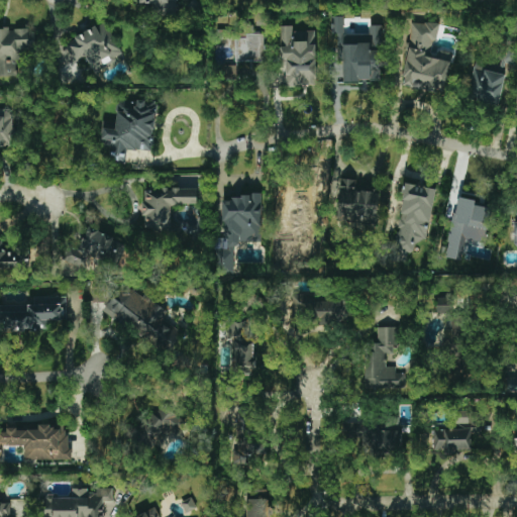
[(138,0),(139,3),(150,4),(150,14),(176,15),(177,0),(171,0),(138,0)]
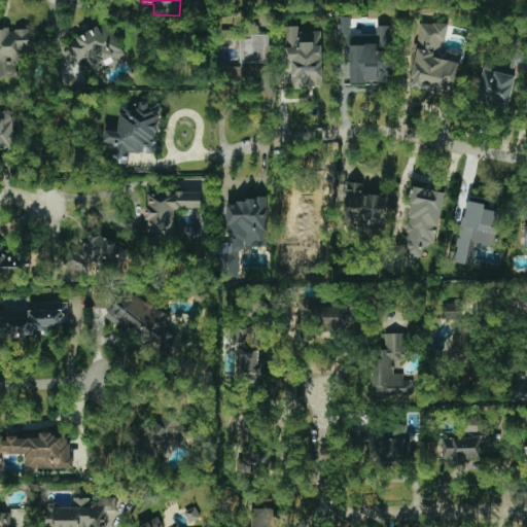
[(350,34),(350,16),(339,16),(339,34),(350,34)]
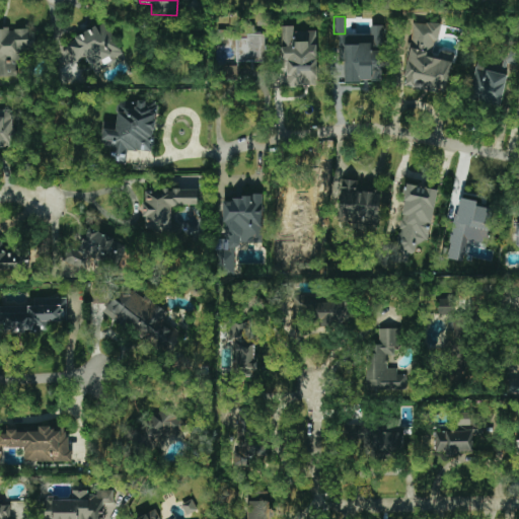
[(453,52),(437,49),(441,25),(414,20),(403,86),(447,93),(453,52)]
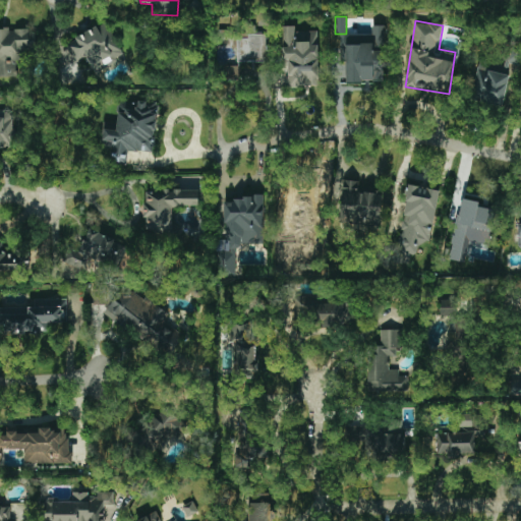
[(85,56),(94,72),(125,55),(106,21),(60,46),(70,64),(85,56)]
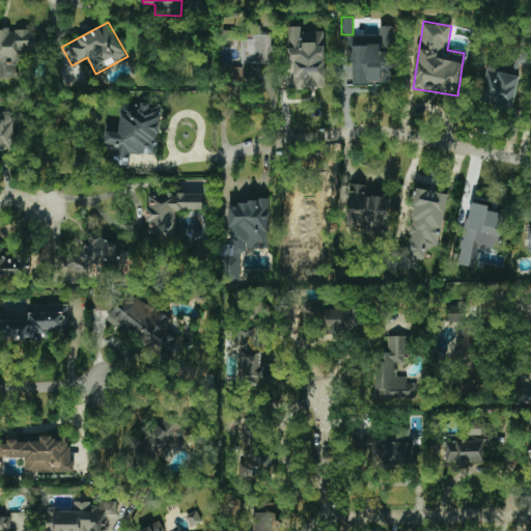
[(324,31),(301,32),(301,26),(288,27),(289,59),(292,59),(294,88),(326,87),(324,31)]
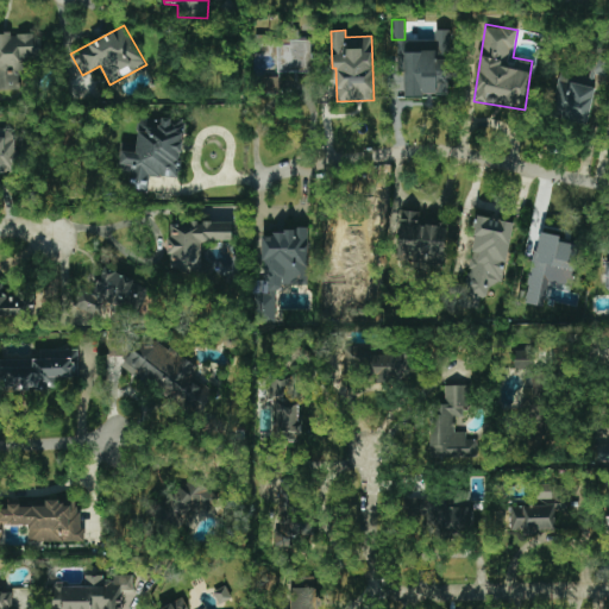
[(311,73),(312,39),(289,39),(289,44),(277,44),(277,73),(311,73)]
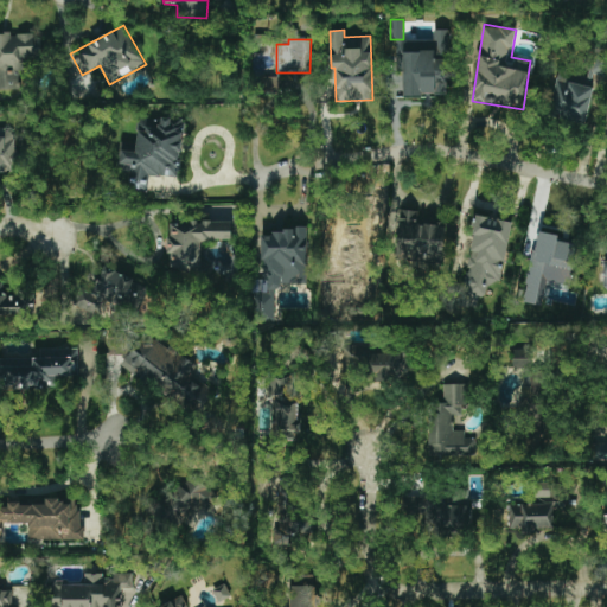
[(586,125),(595,75),(606,77),(606,69),(606,43),(590,40),(583,77),(572,75),(570,83),(555,80),(548,116),(586,125)]
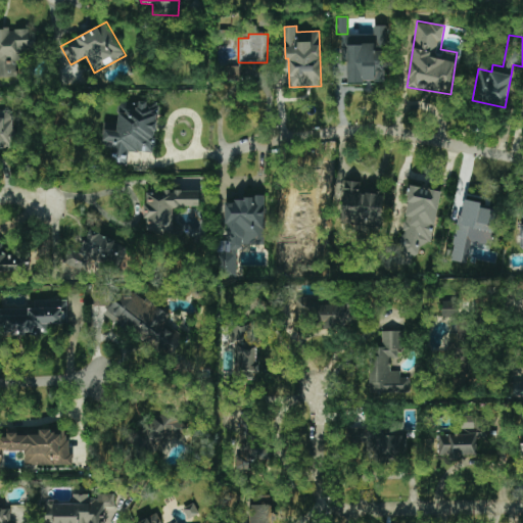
[(225,81),(239,80),(238,65),(224,66),(225,81)]
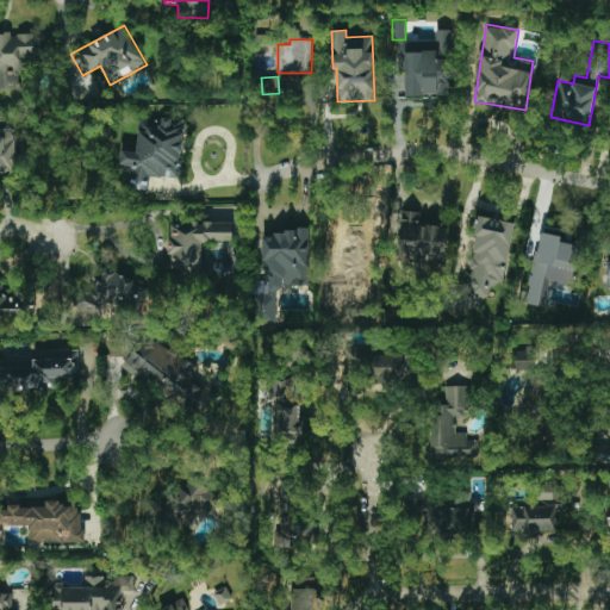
[(150,176),(181,179),(186,122),(139,118),(137,144),(122,143),(119,174),(130,174),(130,191),(148,192),(150,176)]
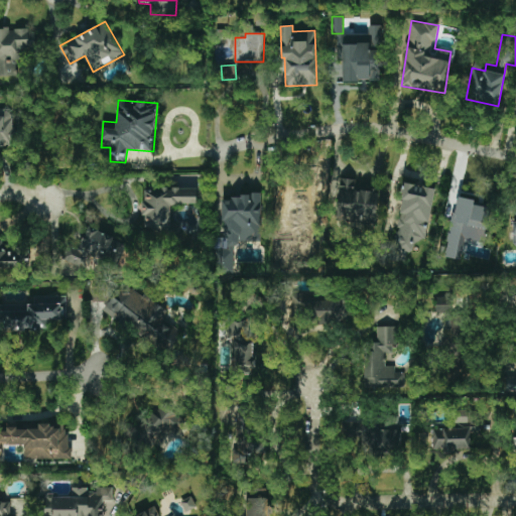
[(336,222),(376,223),(377,191),(355,191),(355,179),(337,178),(336,222)]
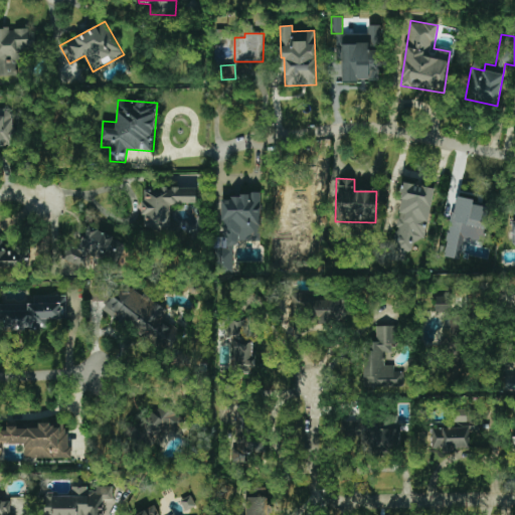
[(435,188),(404,182),(390,259),(408,262),(412,239),(422,241),(426,221),(428,221),(435,188)]
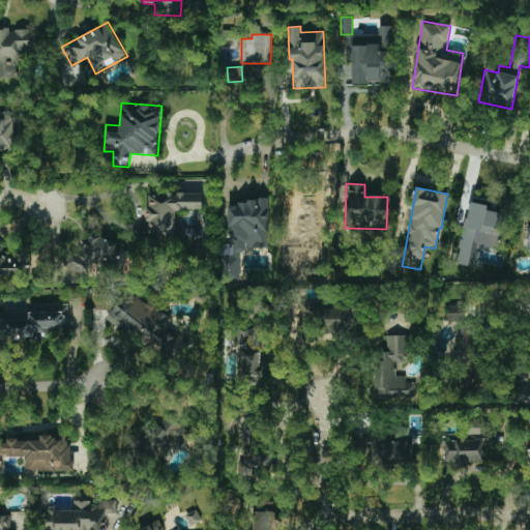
[(286,190),(287,212),(328,211),(327,189),(286,190)]
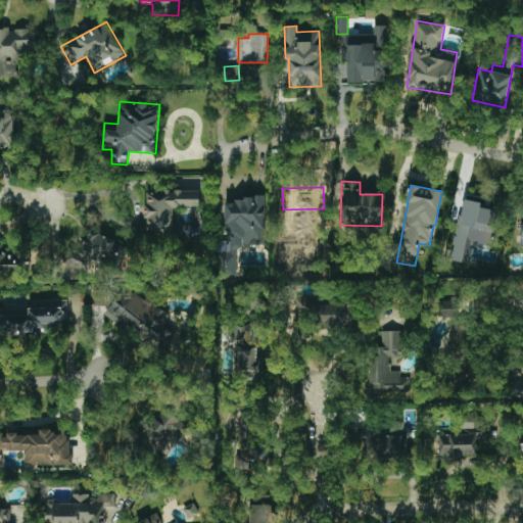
[(199,190),(146,190),(146,232),(174,232),(174,206),(200,206),(199,190)]
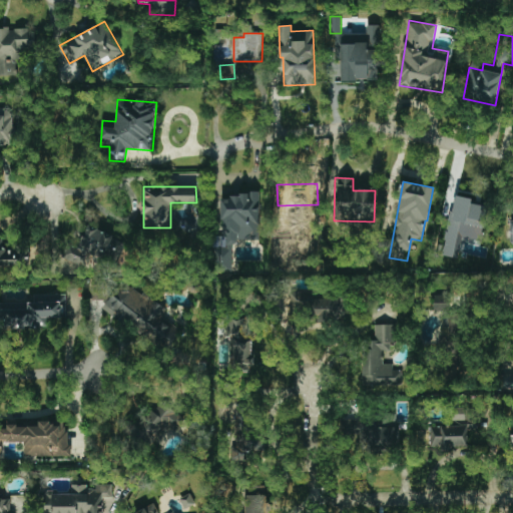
[(260,240),(261,194),(229,193),(229,199),(222,199),(221,236),(213,235),(213,270),(232,270),(232,239),(260,240)]
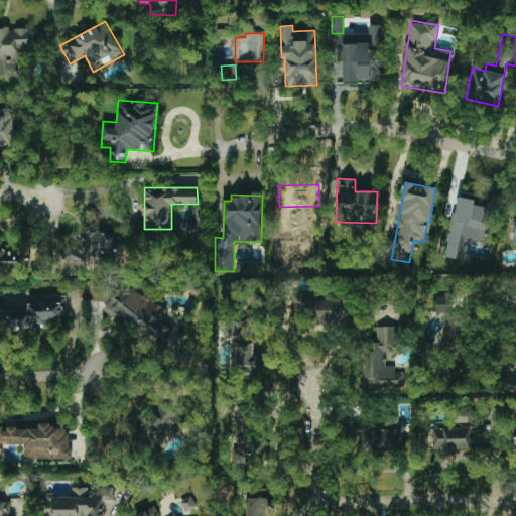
[(465,238),(484,242),(491,208),(474,205),(475,200),(456,197),(444,258),(461,261),(465,238)]
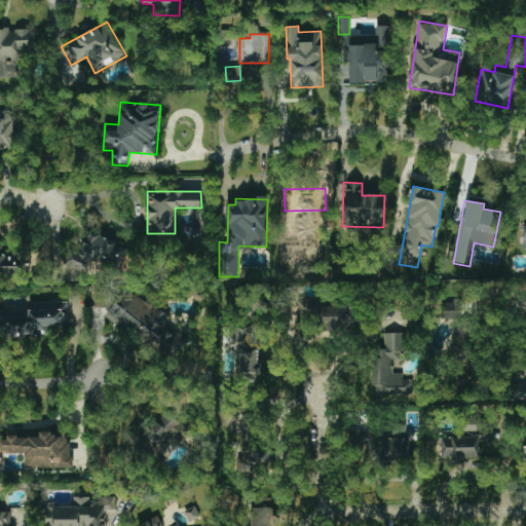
[(65,258),(115,279),(129,248),(89,231),(80,253),(69,249),(65,258)]
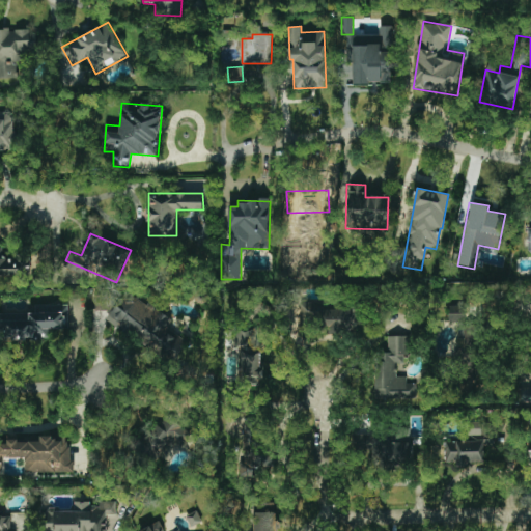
[(171,320),(128,289),(107,318),(170,363),(186,341),(166,327),(171,320)]
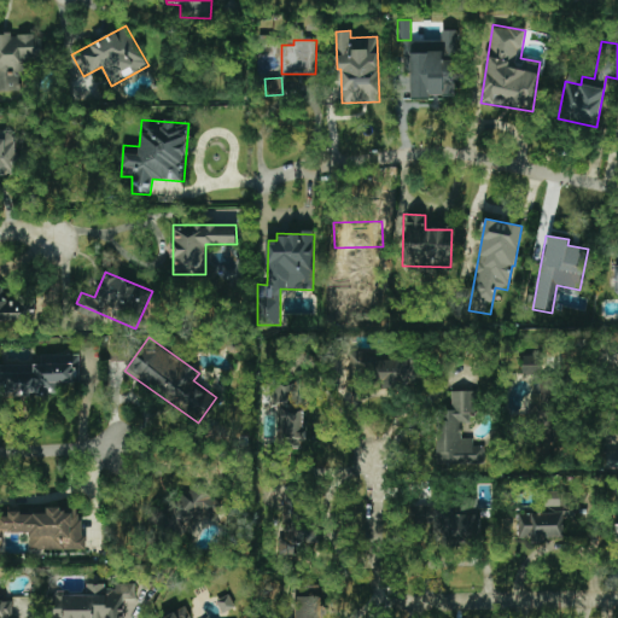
[(3,395),(54,395),(54,384),(79,384),(79,355),(36,355),(36,371),(16,371),(16,365),(0,363),(0,366),(0,365),(0,383),(3,384),(3,395)]
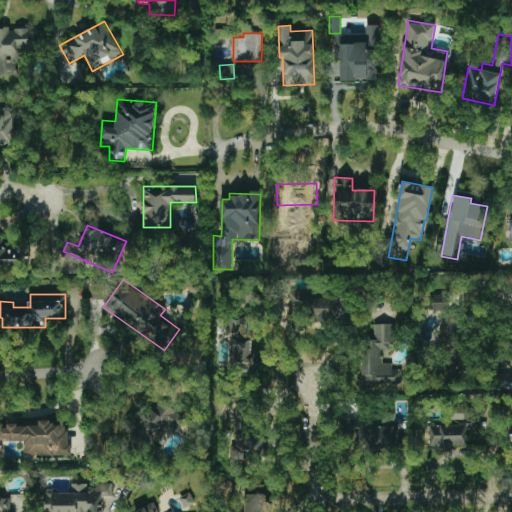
[(289,294),(289,316),(338,317),(339,295),(289,294)]
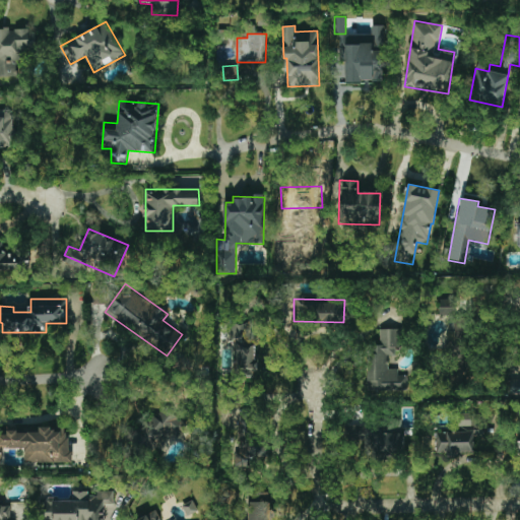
[(439,300),(439,314),(455,315),(455,300),(439,300)]
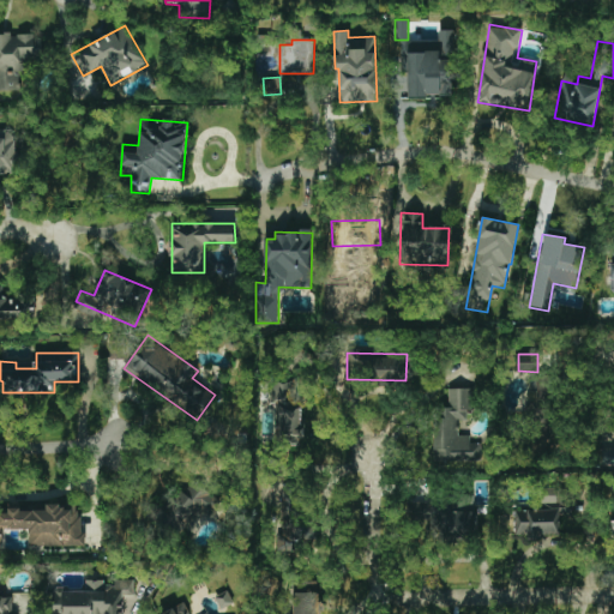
[(557,377),(533,375),(529,451),(554,451),(557,377)]
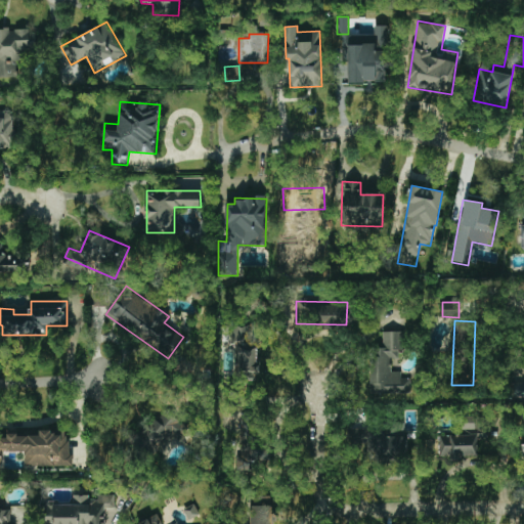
[(232,378),(256,379),(257,324),(233,323),(232,378)]
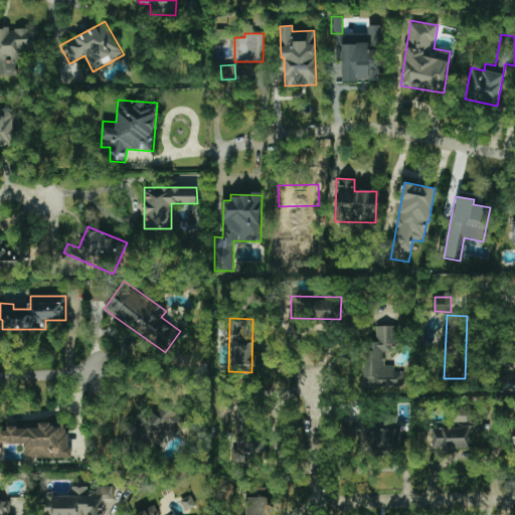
[(403,387),(403,372),(394,372),(394,365),(384,365),(384,352),(394,352),(394,326),(375,326),(375,340),(364,340),(364,387),(403,387)]
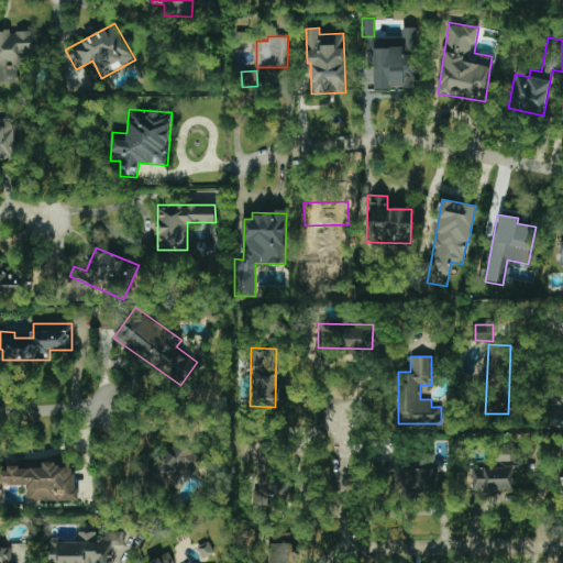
[(562,410),(552,411),(552,427),(562,426),(562,410)]
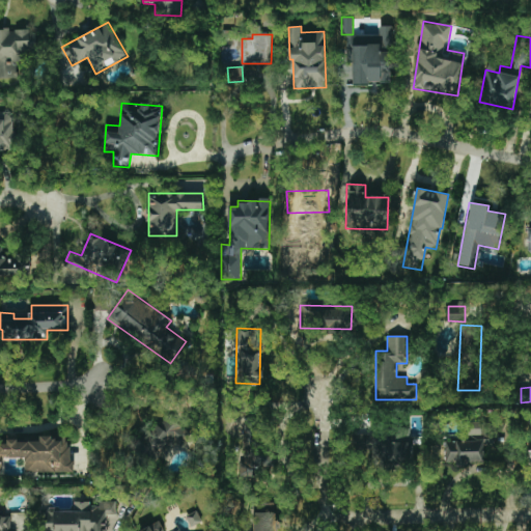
[(190,432),(166,414),(143,443),(137,439),(128,449),(150,467),(167,445),(175,451),(190,432)]
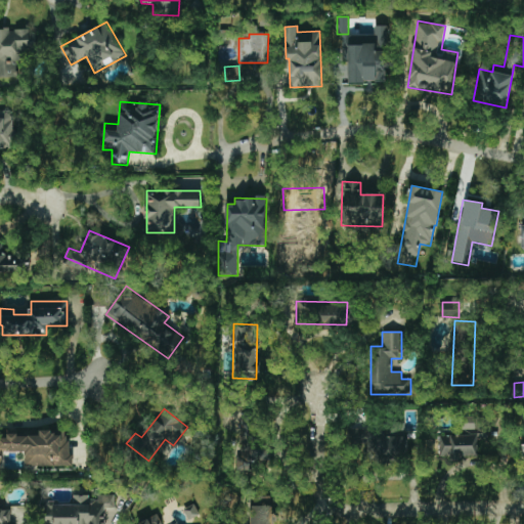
[(440,435),(440,456),(449,456),(449,459),(477,459),(477,437),(489,437),(489,417),(463,417),(463,435),(440,435)]
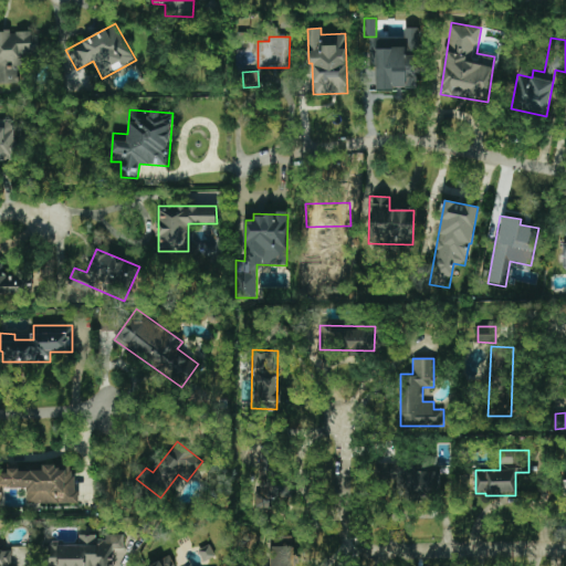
[(273,454),(260,454),(260,504),(292,504),(292,482),(273,482),(273,454)]
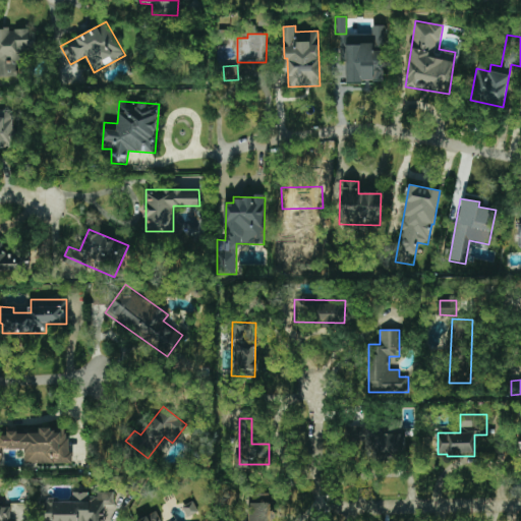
[(346,423),(346,443),(369,443),(369,459),(408,458),(408,440),(403,440),(403,423),(346,423)]
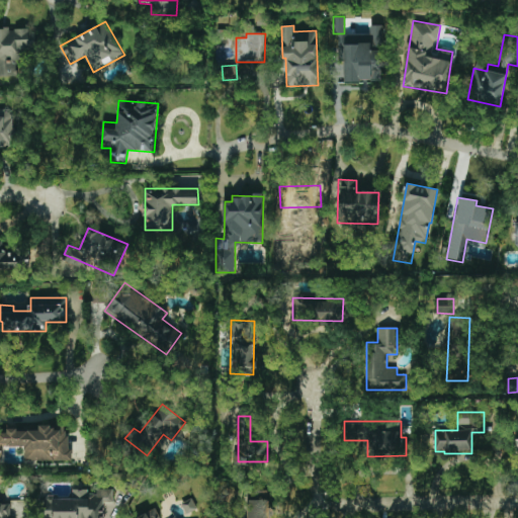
[(24,460),(68,460),(69,425),(0,424),(0,446),(24,446),(24,460)]
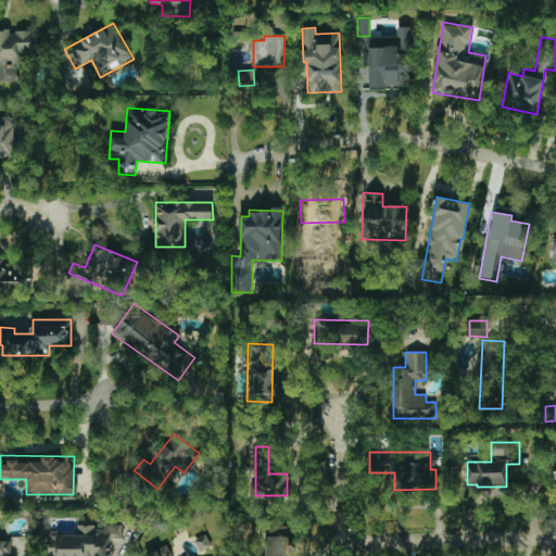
[(111,555),(112,540),(122,539),(122,525),(103,525),(103,527),(77,527),(77,533),(43,533),(42,555),(111,555)]
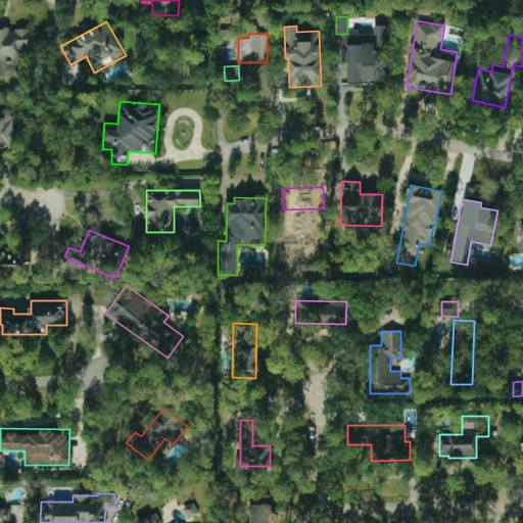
[(249,522),(273,522),(275,495),(251,494),(249,522)]
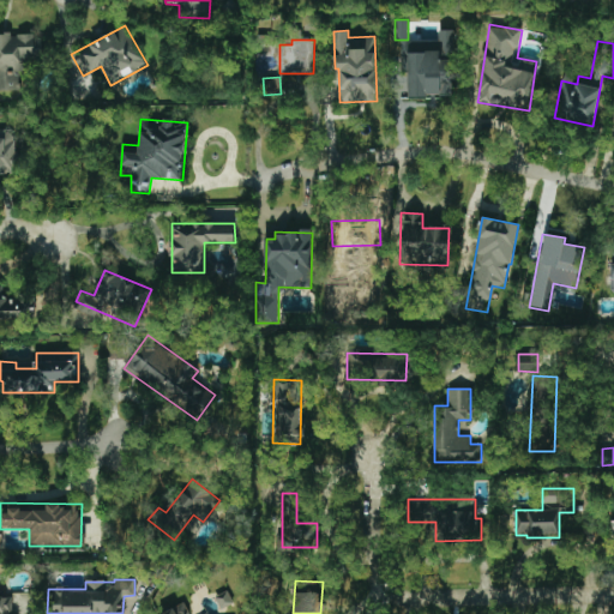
[(233,603),(228,593),(215,599),(220,609),(233,603)]
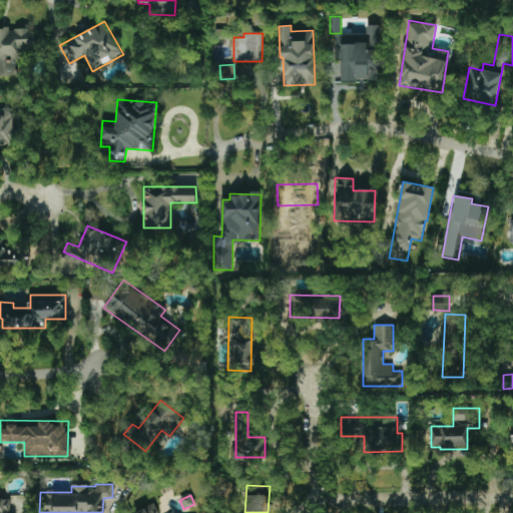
[(157,512),(154,504),(133,512),(157,512)]
